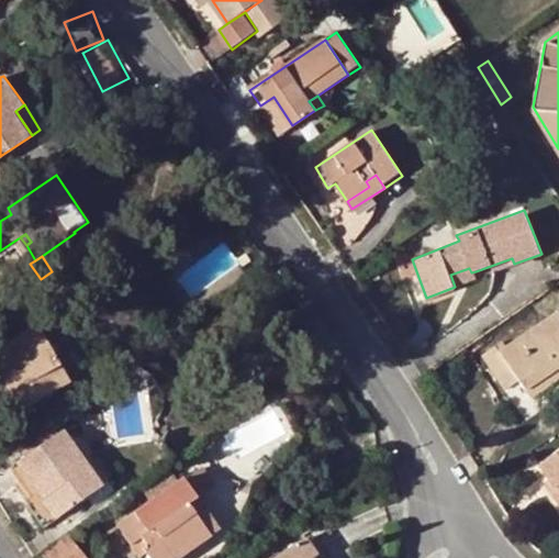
[(450,275),(455,287),(478,279),(476,271),(471,272),(469,268),(450,275)]
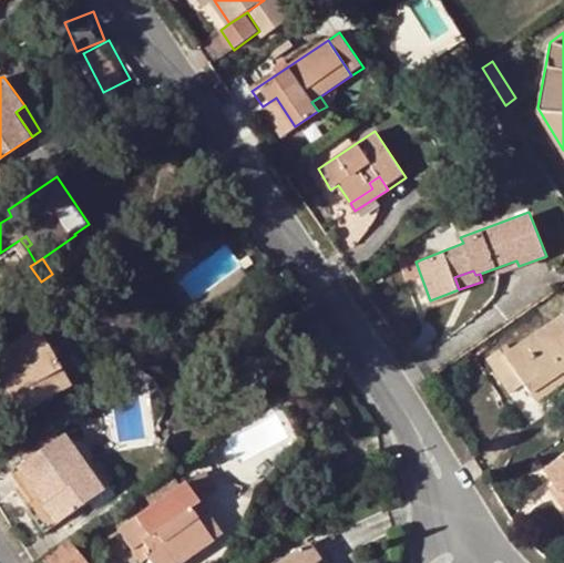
[(505,355),(501,348),(488,358),(505,385),(520,376),(523,382),(535,400),(563,380),(563,316),(513,349),(505,355)]
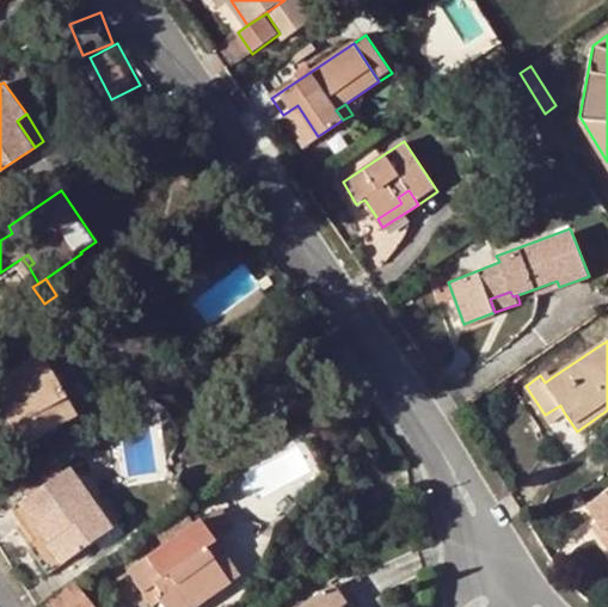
[(44,354),(0,375),(0,399),(1,402),(0,402),(0,424),(5,434),(11,430),(19,445),(77,415),(44,354)]
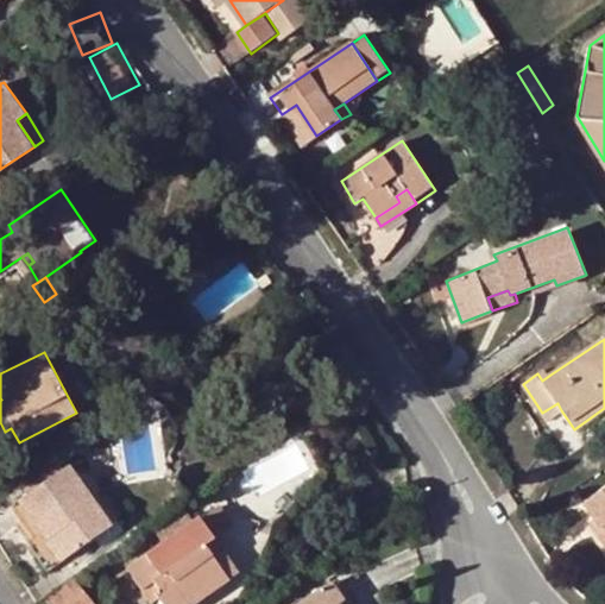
[(546,367),(537,373),(542,381),(550,375),(546,367)]
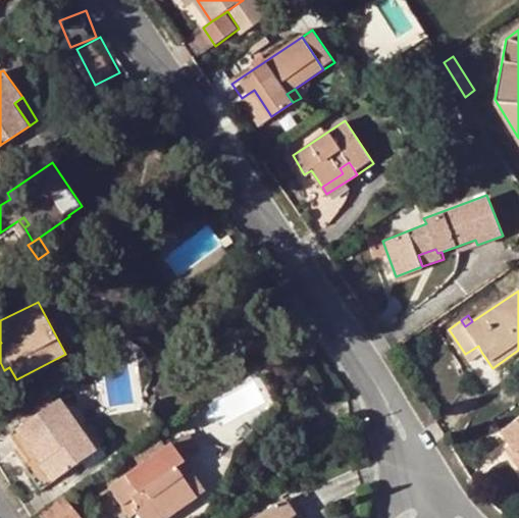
[(478,346),(465,354),(469,360),(481,352),(478,346)]
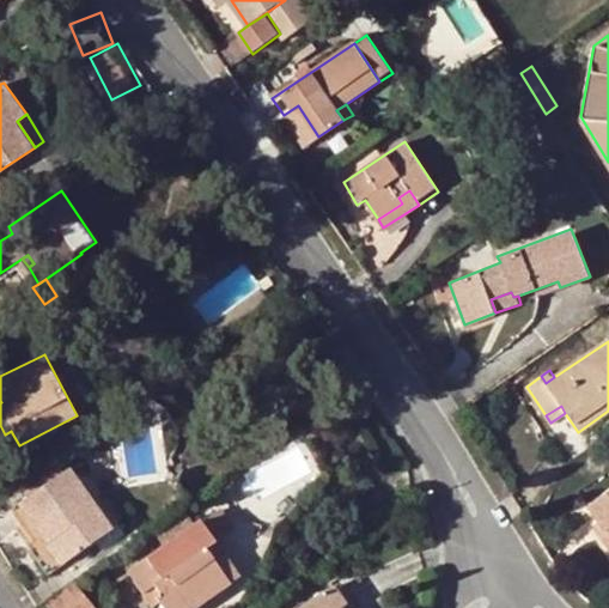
[(30,542),(36,551),(58,536),(72,558),(113,529),(71,469),(13,509),(34,540),(30,542)]
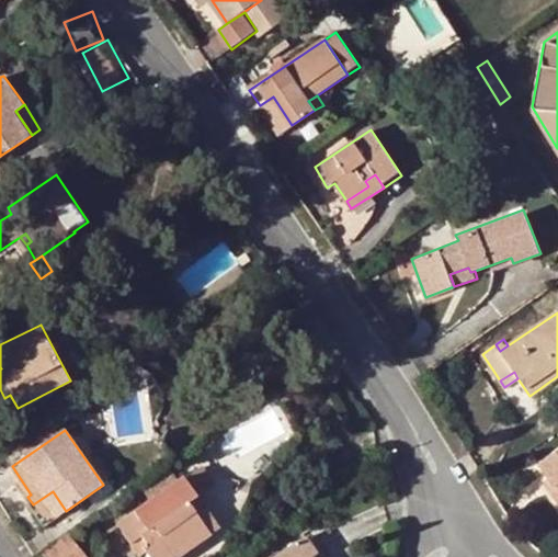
[(557,451),(541,463),(550,476),(555,473),(557,476),(557,451)]
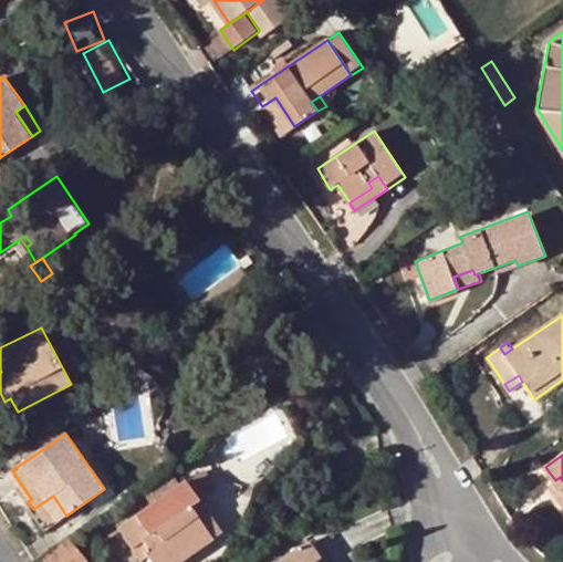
[(562,480),(560,477),(555,480),(549,485),(562,505),(562,480)]
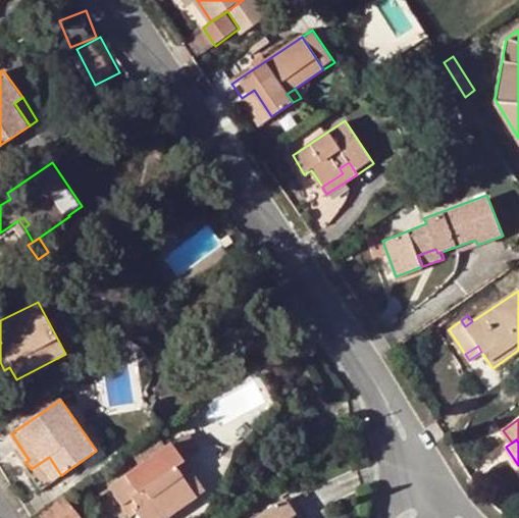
[(171,442),(158,451),(159,470),(164,517),(197,495),(176,466),(185,461),(171,442)]
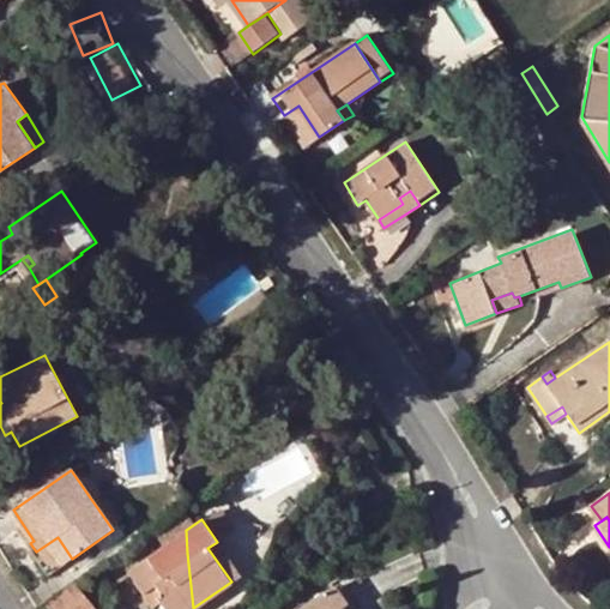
[(187,553),(186,530),(130,570),(145,592),(170,574),(177,585),(158,597),(162,602),(167,608),(191,608),(193,608),(187,553)]
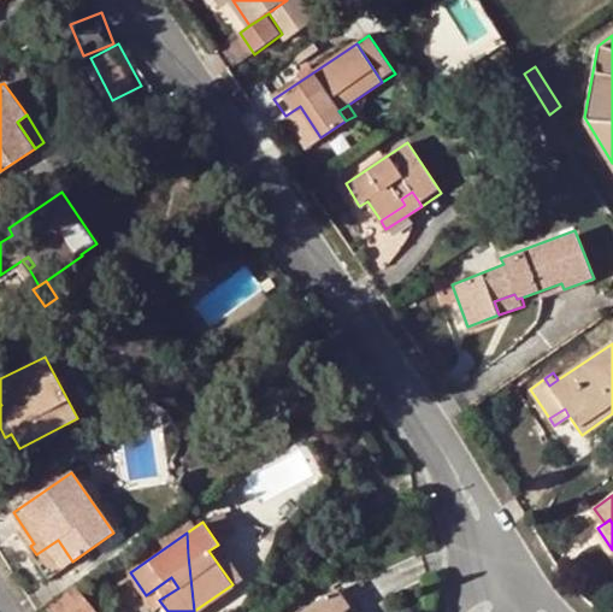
[(58,540),(36,554),(49,576),(58,571),(66,565),(72,562),(58,540)]
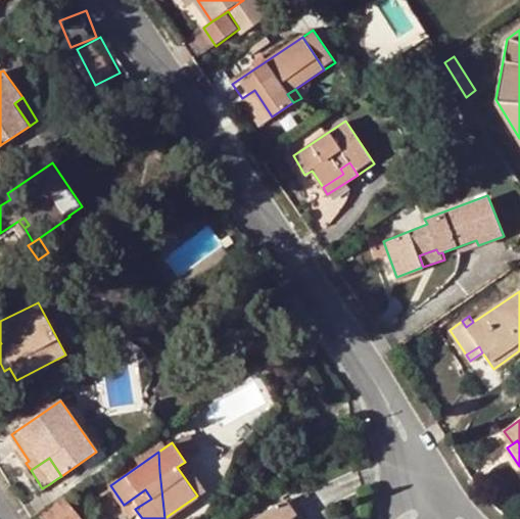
[(177,467),(197,496),(204,491),(185,462),(177,467)]
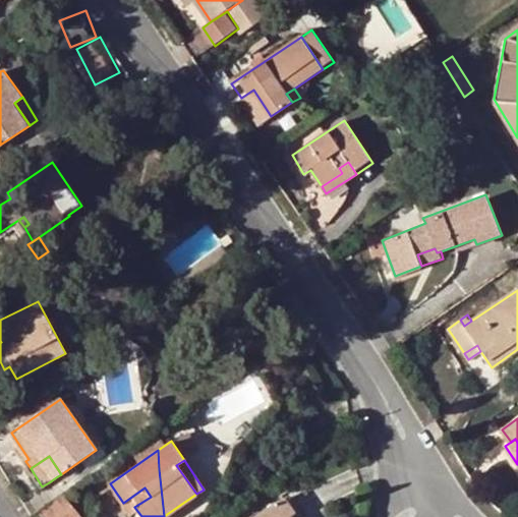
[(56,477),(49,482),(55,489),(61,484),(56,477)]
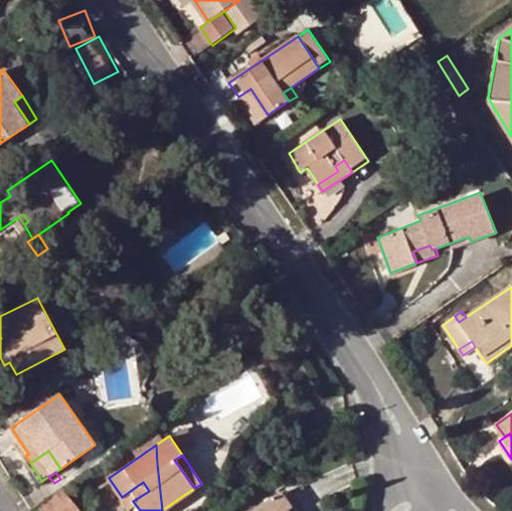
[(143,482),(122,497),(130,509),(136,505),(133,501),(149,491),(143,482)]
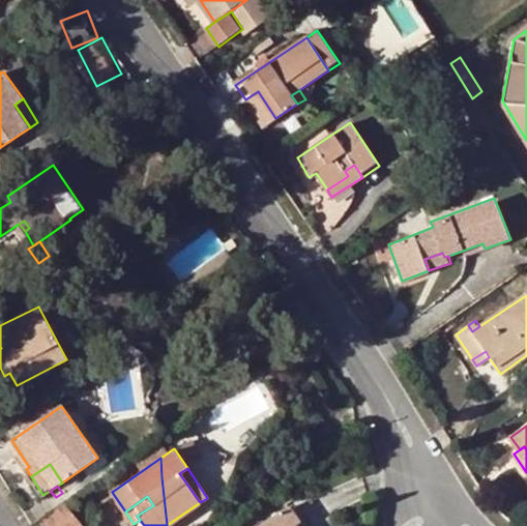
[(68,502),(45,520),(49,525),(84,525),(86,525),(68,502)]
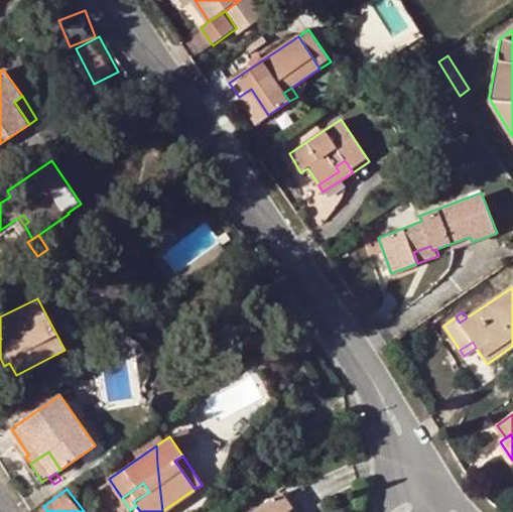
[(296,511),(283,491),(253,511),(296,511)]
